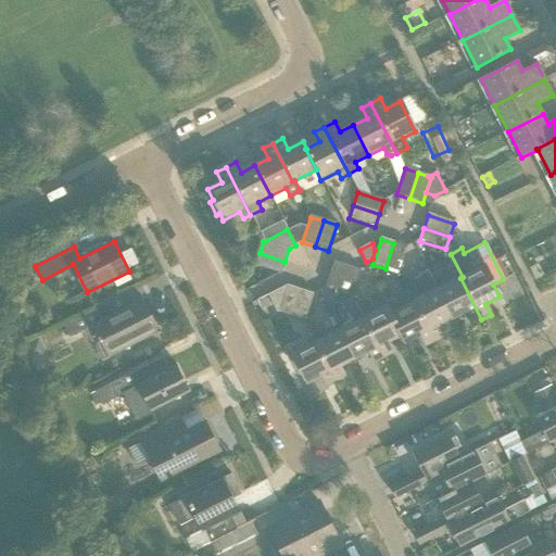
[(393,243),(386,268),(399,273),(406,248),(393,243)]
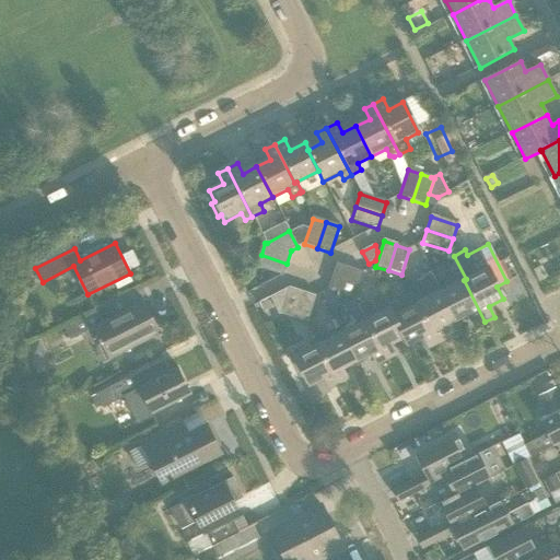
[(287,264),(261,255),(257,268),(282,277),(287,264)]
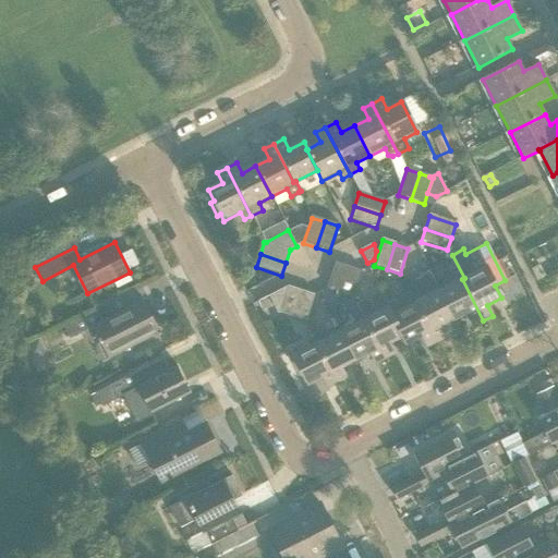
[(330,277),(356,286),(361,273),(335,264),(330,277)]
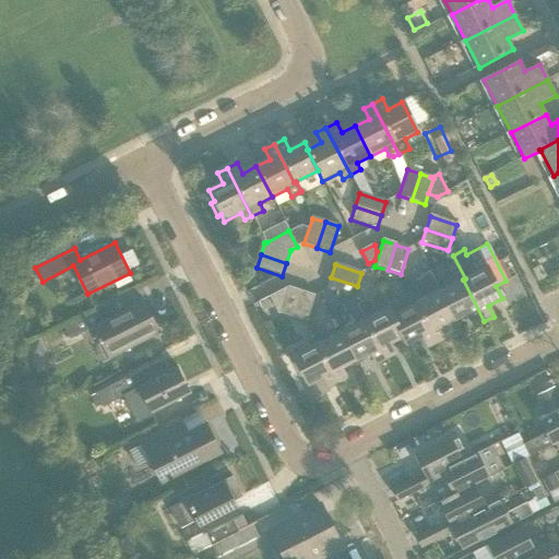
[(357,286),(331,277),(326,290),(353,299),(357,286)]
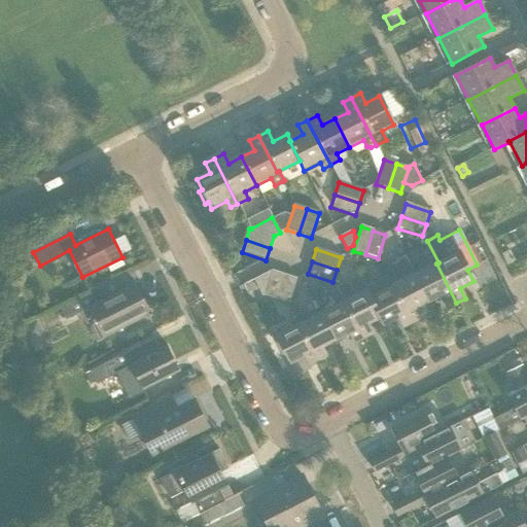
[(429,304),(408,264),(397,269),(394,262),(384,268),(387,275),(386,275),(412,325),(421,321),(416,311),(429,304)]
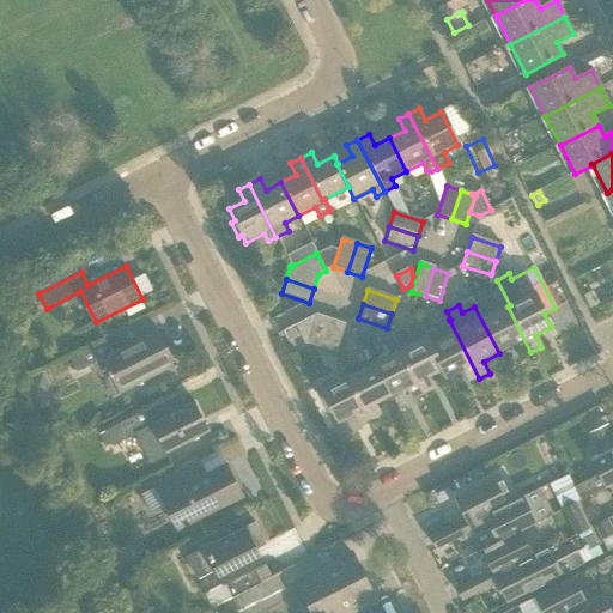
[(530,352),(508,307),(484,319),(477,305),(474,307),(499,353),(515,345),(521,357),(530,352)]
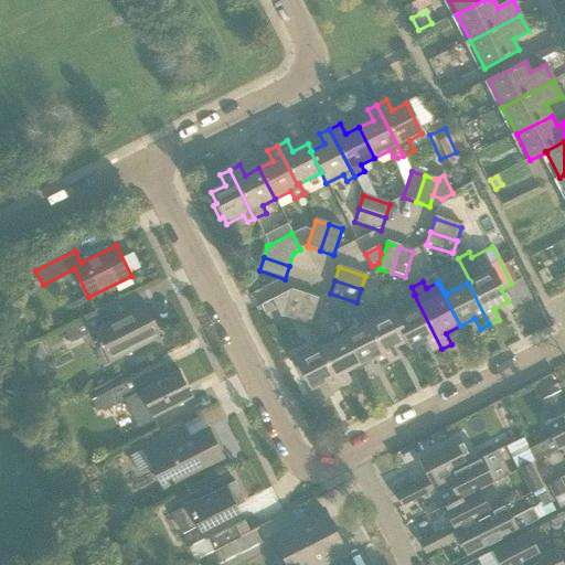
[(283,318),(291,291),(272,301),(280,319),(283,318)]
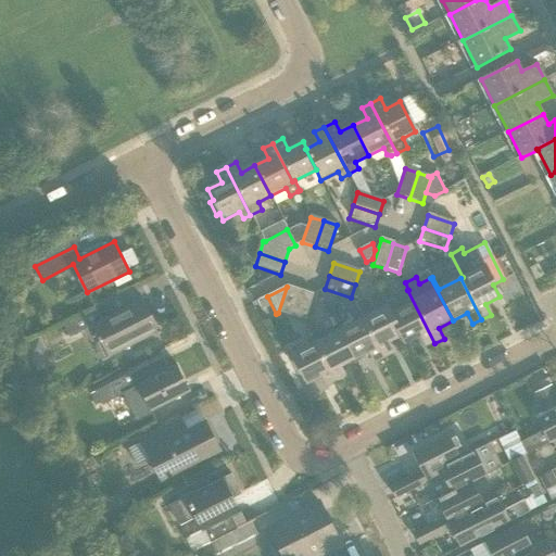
[(278,313),(291,316),(300,291),(287,287),(278,313)]
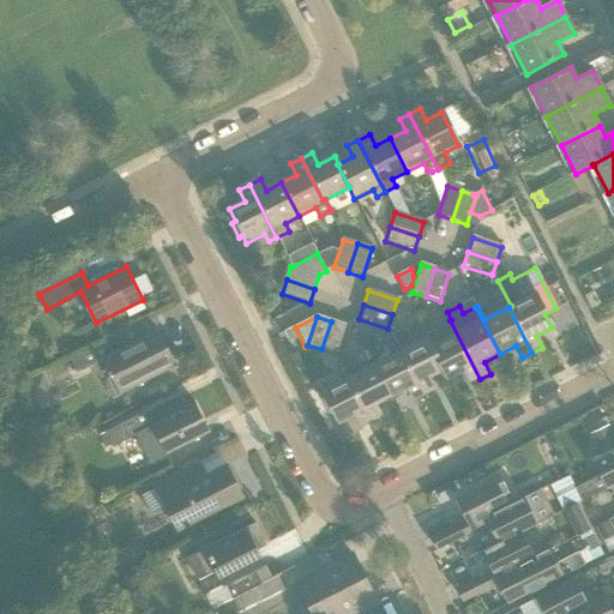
[(443,372),(443,373),(446,381),(463,373),(469,385),(480,379),(450,320),(441,325),(447,338),(432,347),(431,348),(443,372)]
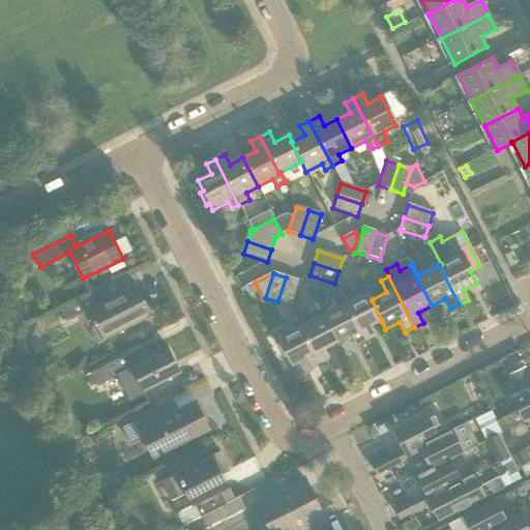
[(286,277),(277,301),(290,305),(297,282),(286,277)]
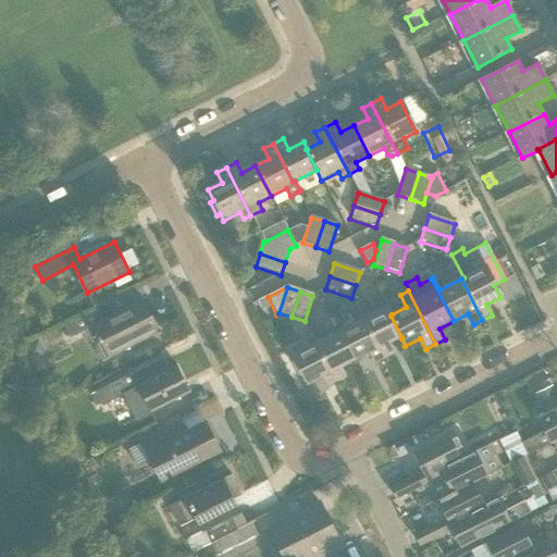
[(364,318),(362,319),(384,360),(394,355),(388,345),(401,338),(401,337),(391,316),(392,314),(387,306),(376,311),(371,299),(364,298),(356,302),(364,318)]
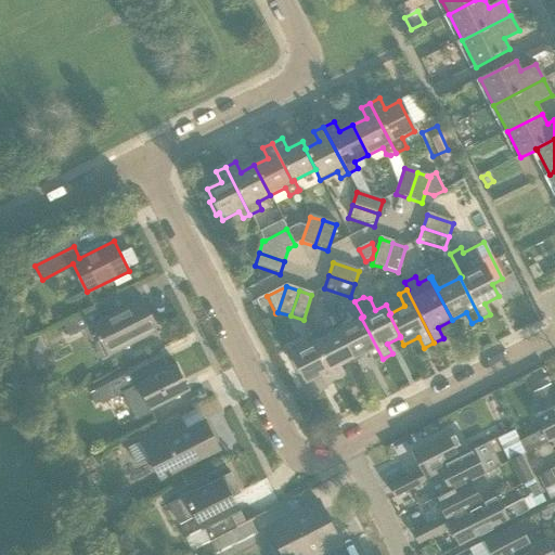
[(92,325),(107,356),(158,330),(142,299),(100,320),(94,310),(63,325),(69,337),(92,325)]
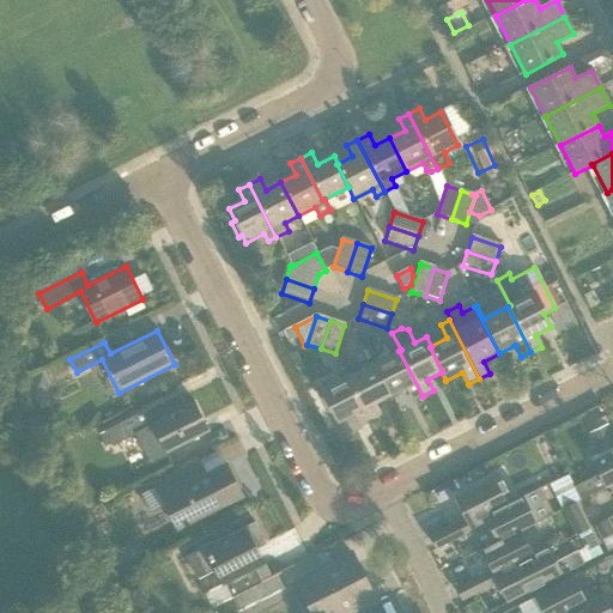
[(374,364),(390,398),(406,390),(412,401),(423,396),(399,351),(374,364)]
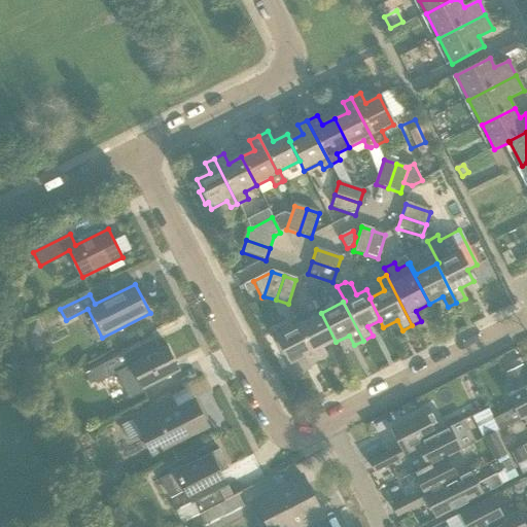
[(321,313),(299,324),(318,363),(328,358),(323,349),(336,342),(321,313)]
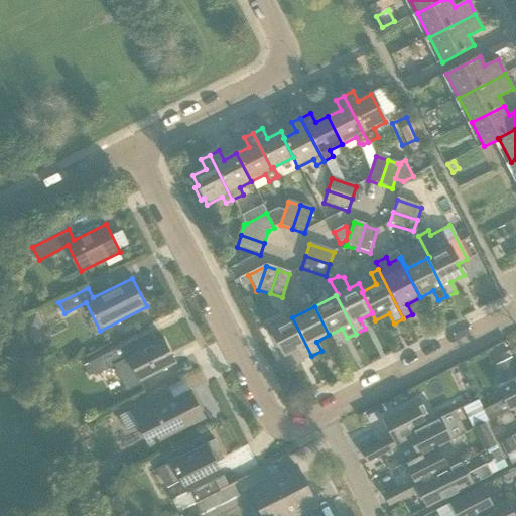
[(311,356),(292,317),(270,330),(273,335),(270,336),(277,349),(279,347),(284,357),(298,351),(303,360),(311,356)]
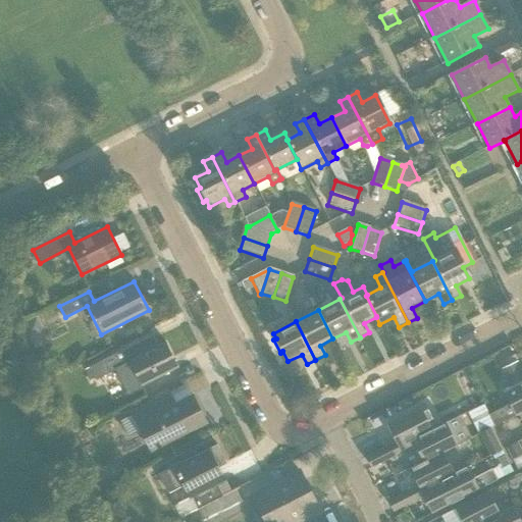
[(143,384),(177,367),(165,344),(158,348),(152,335),(104,360),(104,359),(90,366),(96,379),(110,372),(111,373),(116,370),(128,395),(144,387),(143,384)]
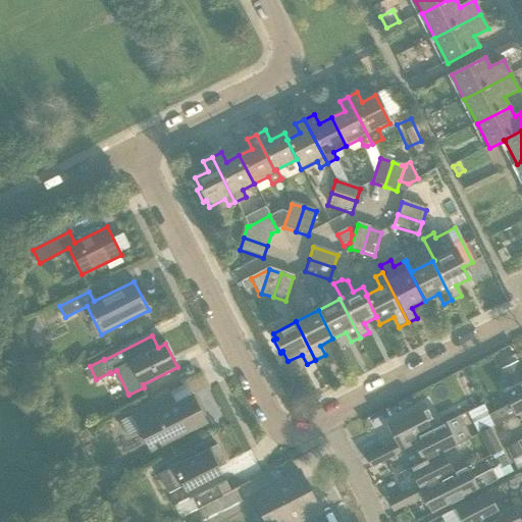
[(521,370),(517,361),(503,368),(508,378),(521,371),(521,370)]
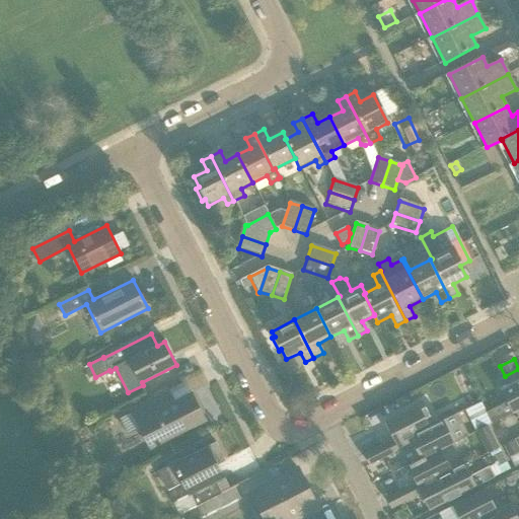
[(512,414),(516,412),(518,410),(518,381),(501,391),(506,401),(486,413),(492,424),(512,414)]
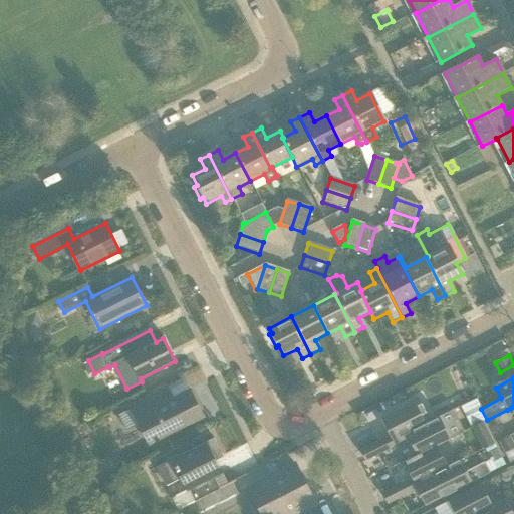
[(132,409),(119,415),(126,431),(139,425),(149,444),(203,417),(189,390),(172,399),(167,389),(130,407),(132,409)]
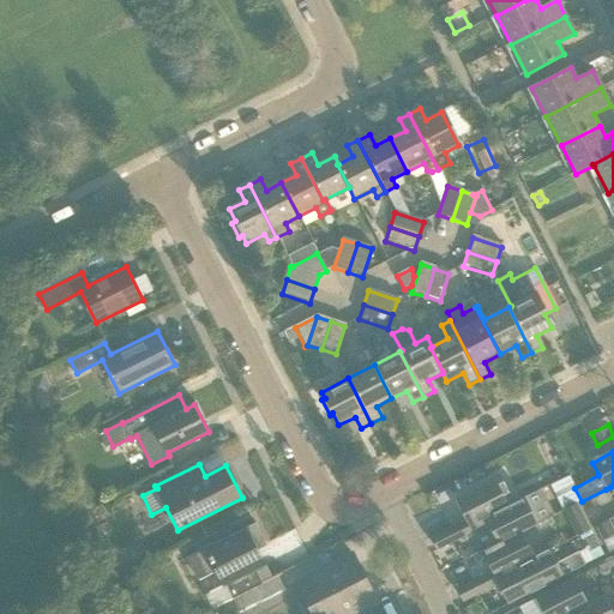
[(509,506),(507,505),(494,480),(455,500),(465,519),(429,537),(437,552),(482,529),(479,522),(509,506)]
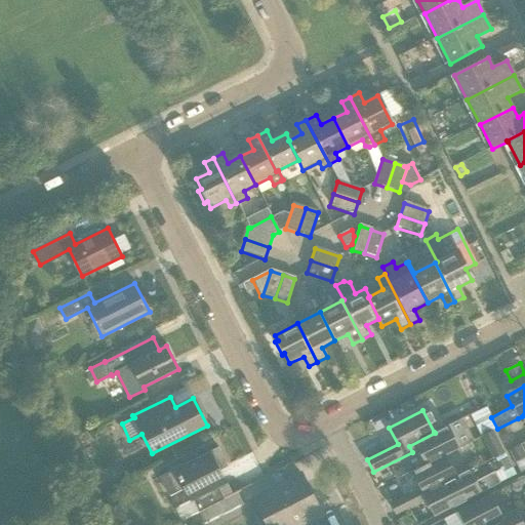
[(435,433),(409,446),(412,452),(417,449),(426,465),(426,466),(446,454),(446,455),(459,449),(459,448),(475,440),(462,417),(447,426),(434,432),(435,433)]
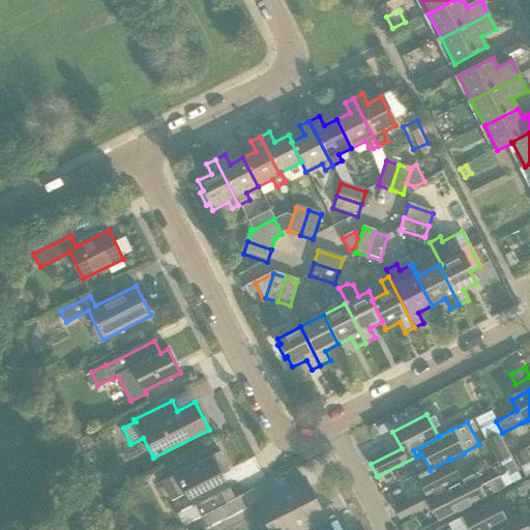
[(492,452),(503,446),(497,436),(487,441),(492,452)]
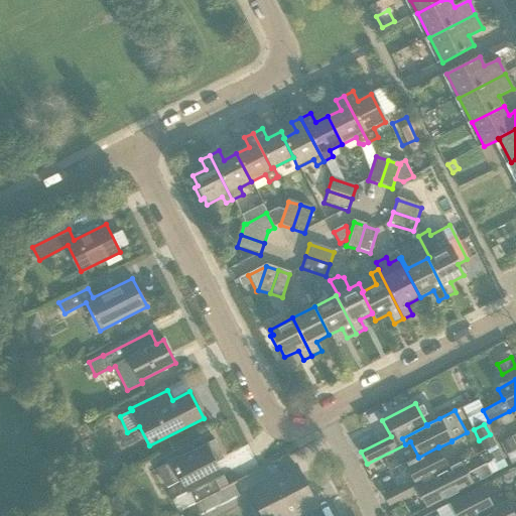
[(495,445),(490,434),(479,440),(485,452),(495,445)]
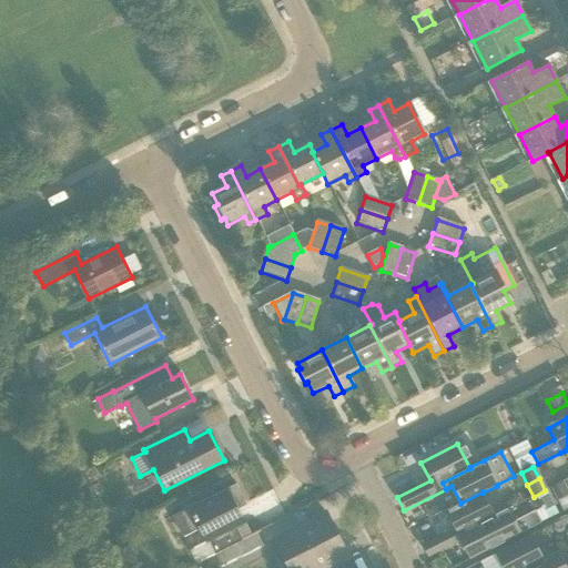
[(567,492),(564,482),(551,488),(557,500),(567,495),(567,492)]
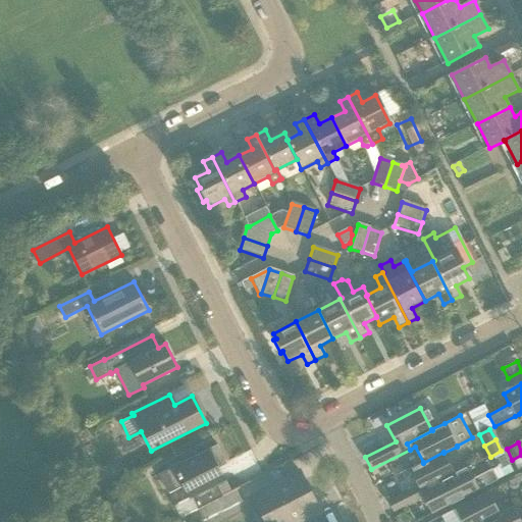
[(185,461),(158,474),(168,493),(185,485),(190,497),(178,503),(179,504),(175,506),(180,517),(197,510),(198,509),(204,506),(223,497),(210,470),(225,462),(216,445),(195,456),(193,452),(183,457),(185,461)]
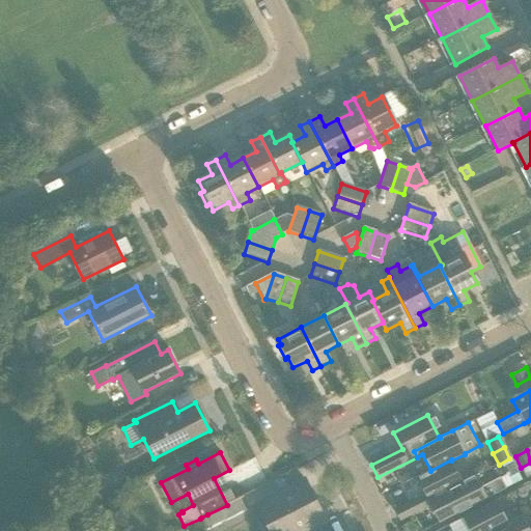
[(430,471),(430,470),(416,477),(424,494),(394,509),(400,522),(434,505),(439,502),(436,496),(462,482),(462,481),(451,460),(451,459),(430,471)]
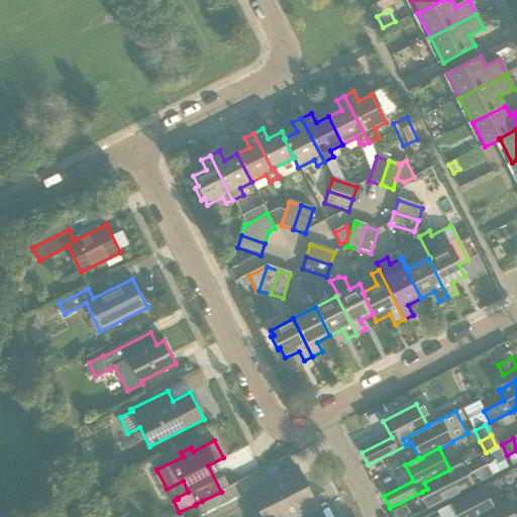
[(492,452),(501,471),(508,467),(499,448),(492,452)]
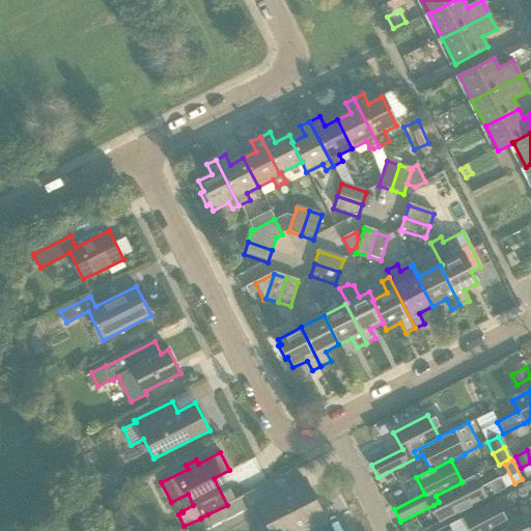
[(439,502),(434,505),(436,508),(432,509),(439,523),(486,498),(506,487),(501,476),(481,486),(475,475),(462,481),(462,482),(436,496),(439,502)]
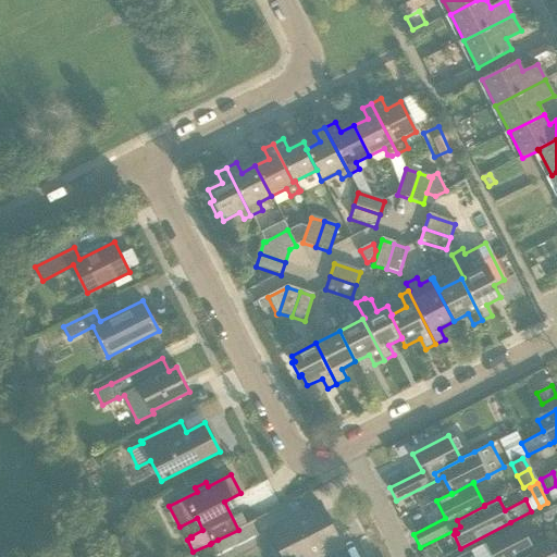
[(271,528),(285,556),(319,556),(342,546),(319,503),(271,528)]
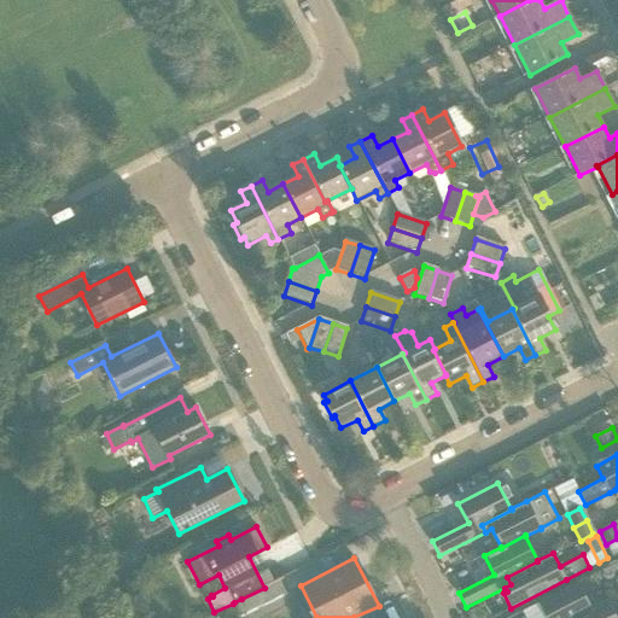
[(242,599),(234,602),(242,616),(286,593),(279,579),(264,588),(242,599)]
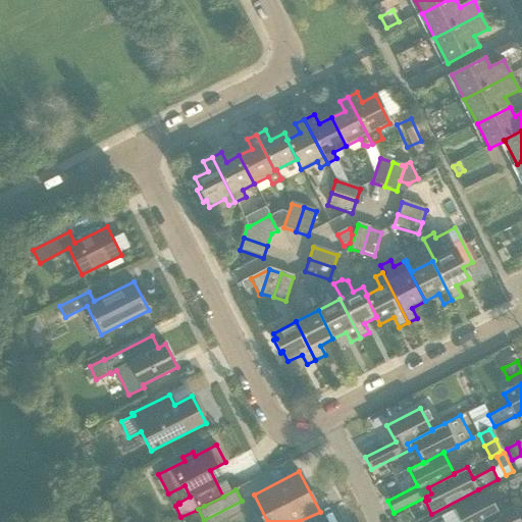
[(484,521),(500,514),(488,492),(455,510),(460,521),(484,521)]
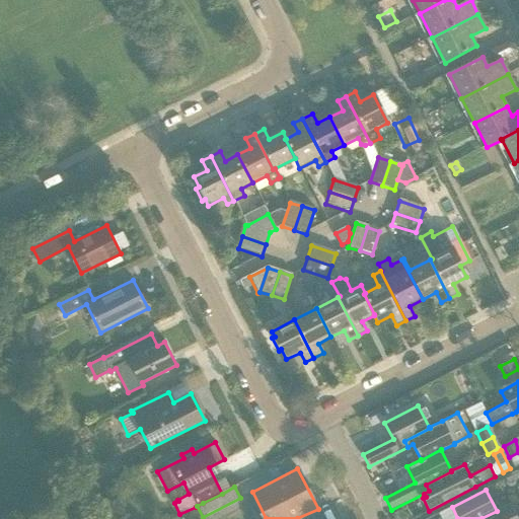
[(482,518),(518,518),(518,517),(517,518),(510,504),(497,511),(482,518)]
